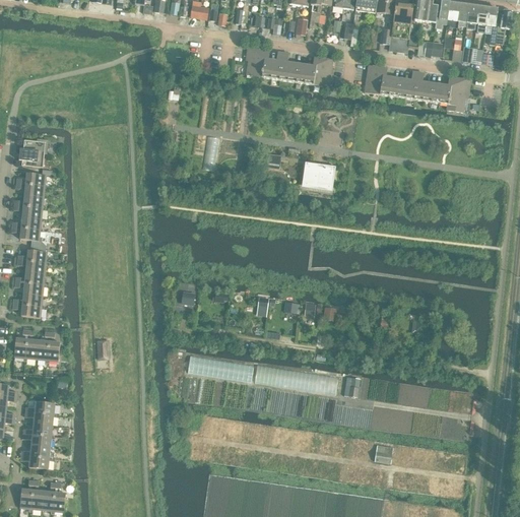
[(164,12),(166,0),(155,0),(154,10),(164,12)]
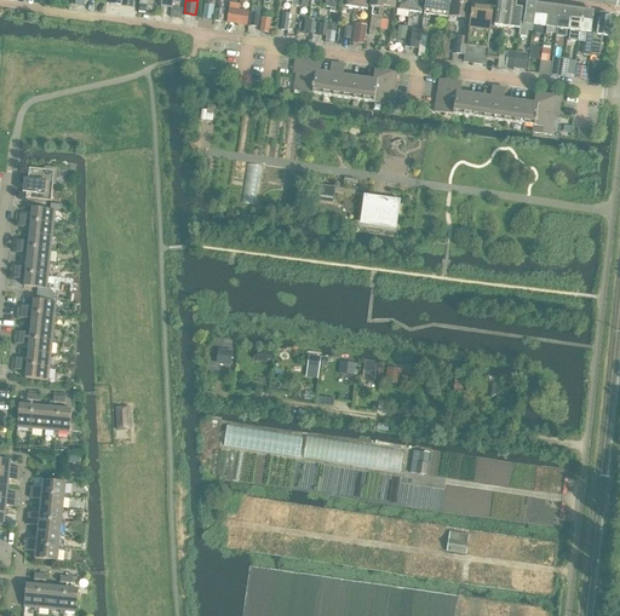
[(216,0),(214,18),(223,19),(224,6),(220,6),(222,0),(216,0)]
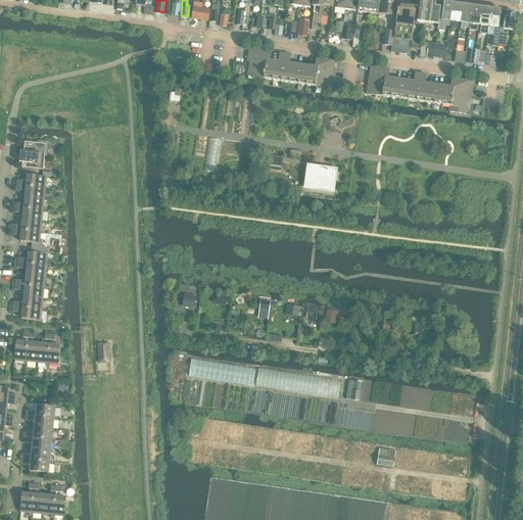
[(316,4),(316,10),(314,10),(313,16),(312,27),(320,28),(321,17),(322,11),(324,0),(315,0),(315,4),(316,4)]
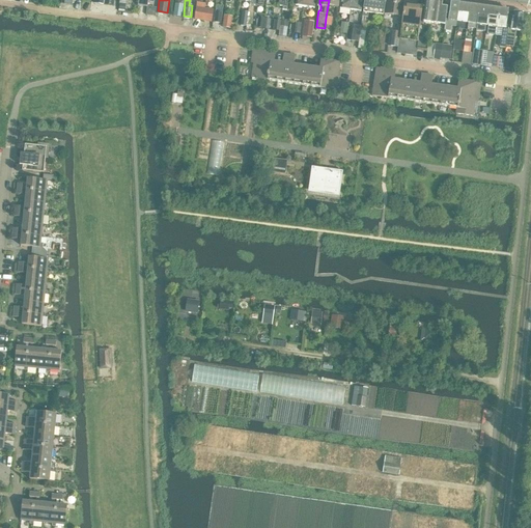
[(329,0),(327,11),(329,3),(338,4),(338,0),(329,0)]
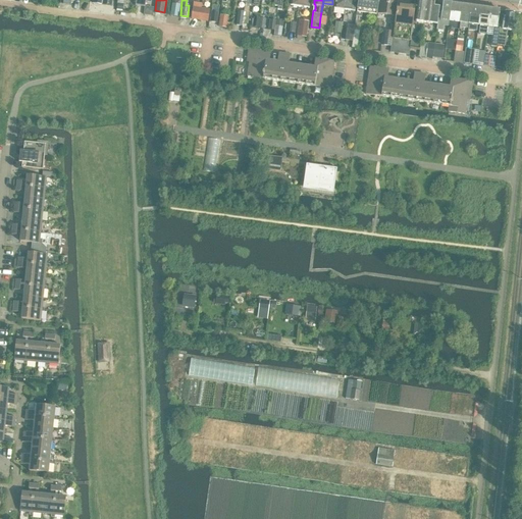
[(346,0),(345,6),(355,8),(356,0),(346,0)]
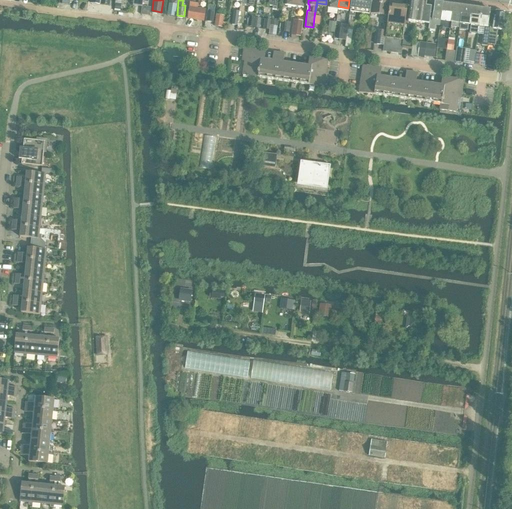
[(351,0),(350,7),(349,13),(355,14),(356,8),(370,9),(371,0),(351,0)]
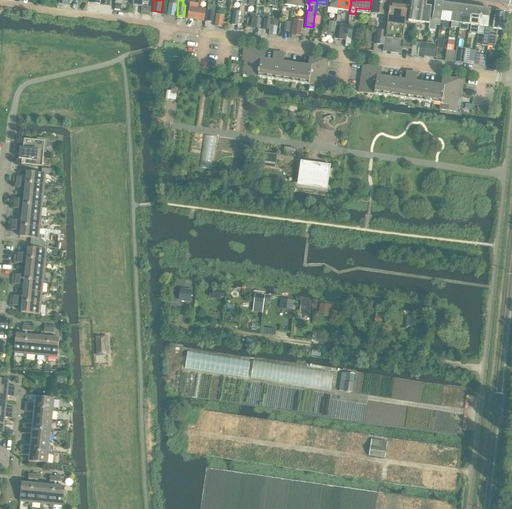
[(371,0),(370,9),(370,11),(387,13),(389,1),(389,0),(371,0)]
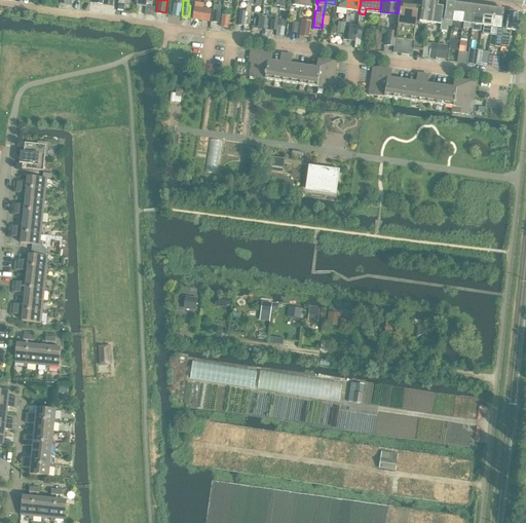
[(420,0),(418,19),(424,20),(426,20),(429,0),(420,0)]
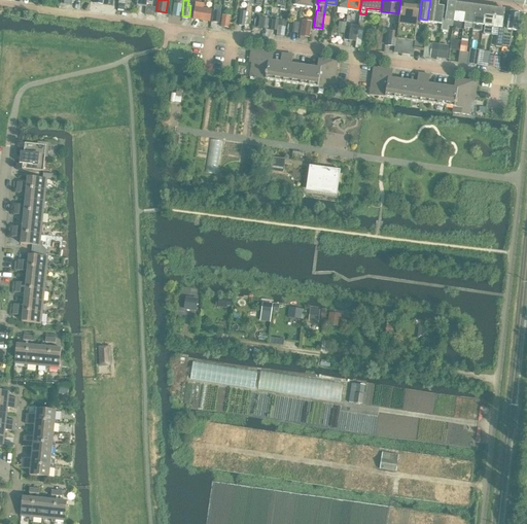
[(430,0),(427,20),(442,22),(443,9),(444,4),(438,3),(438,0),(430,0)]
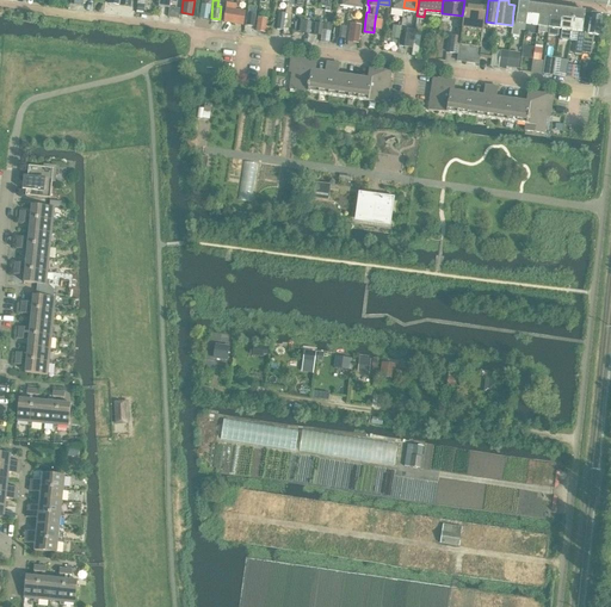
[(513,11),(512,25),(511,31),(518,32),(519,28),(524,29),(525,22),(529,0),(518,0),(517,11),(513,11)]
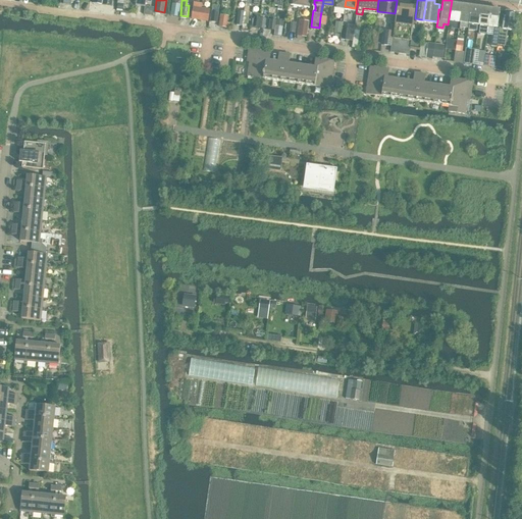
[(452,0),(449,18),(458,19),(460,1),(452,0)]
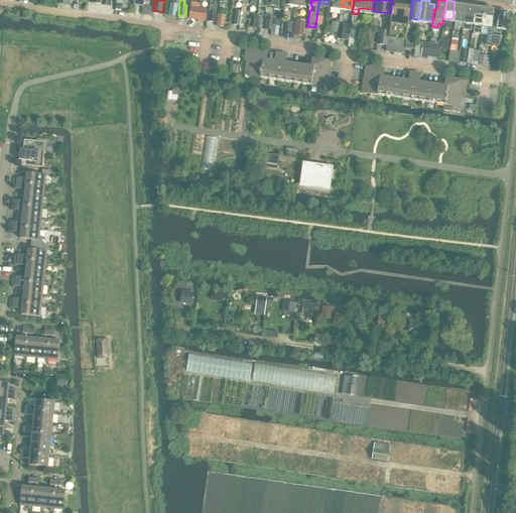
[(176,14),(178,3),(170,1),(168,13),(176,14)]
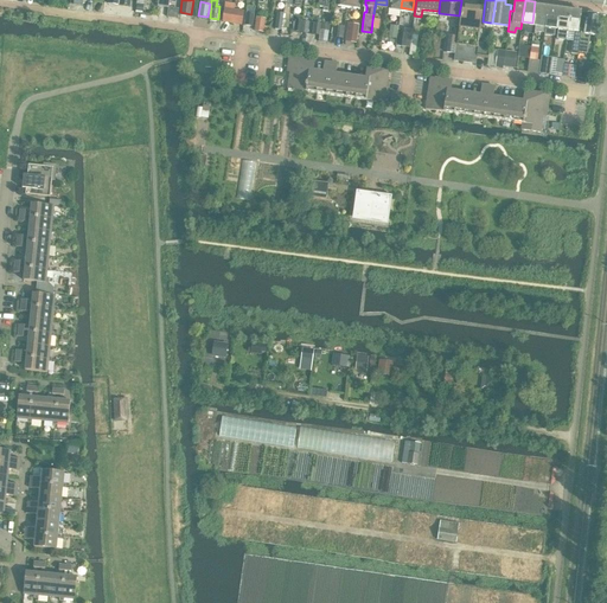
[(457,42),(455,51),(475,53),(478,40),(483,4),(462,1),(457,42)]
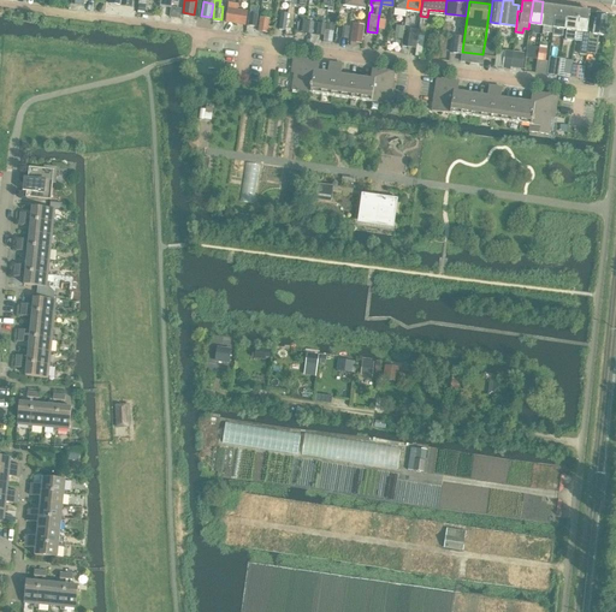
[(546,3),(542,29),(552,30),(554,25),(556,4),(546,3)]
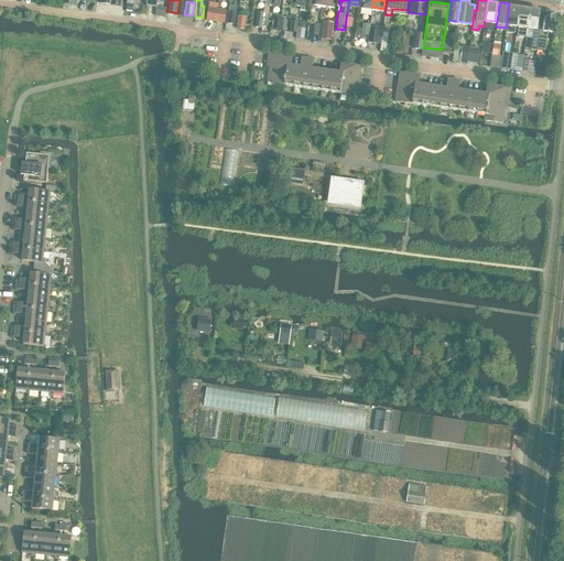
[(506,28),(514,30),(519,4),(509,3),(507,23),(506,28)]
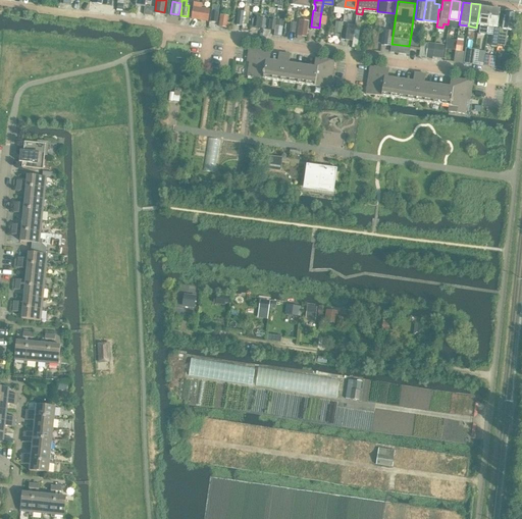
[(145,4),(144,12),(152,13),(153,5),(145,4)]
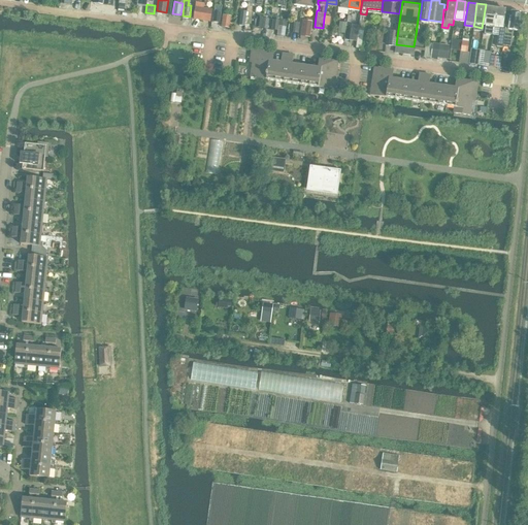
[(195,5),(194,17),(202,18),(203,6),(202,6),(195,5)]
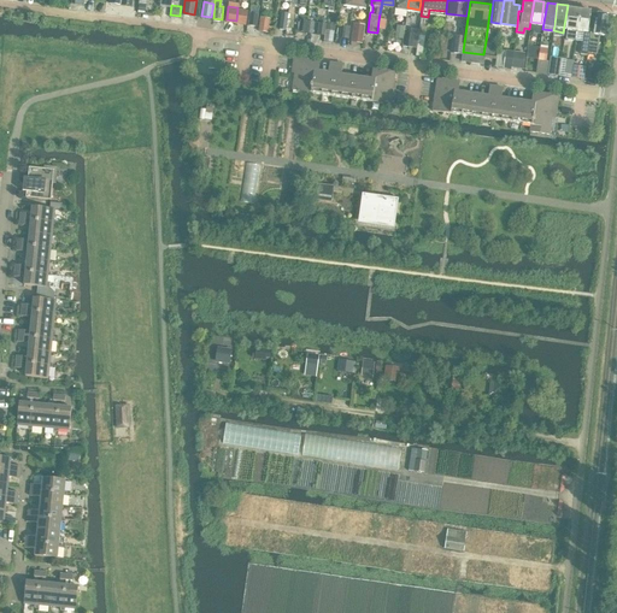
[(570,6),(566,28),(573,28),(570,42),(575,42),(577,29),(580,7),(570,6)]
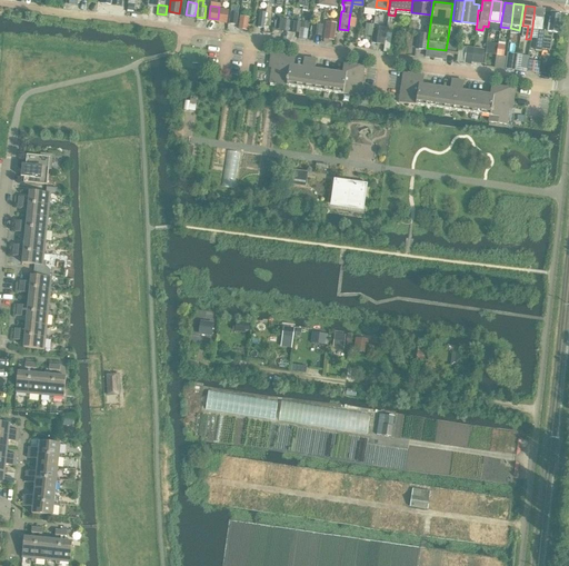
[(219,7),(218,19),(227,20),(228,9),(219,7)]
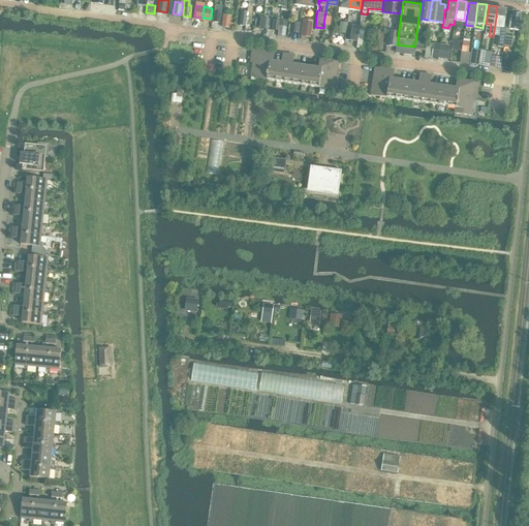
[(497,6),(495,25),(500,26),(497,44),(503,44),(504,42),(505,32),(506,26),(504,25),(506,7),(497,6)]
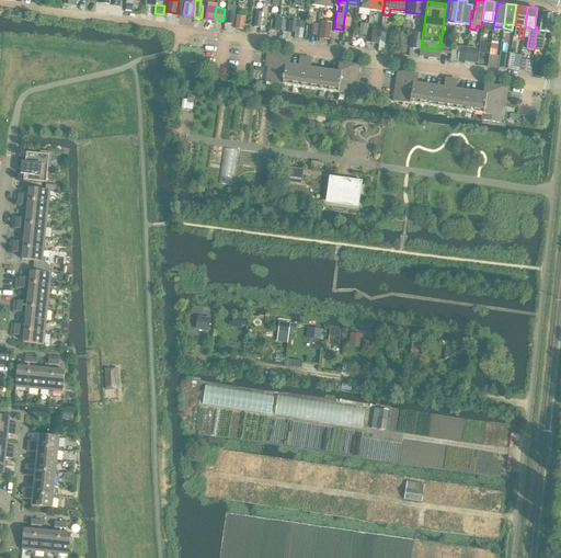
[(538,35),(536,34),(535,45),(542,46),(546,30),(549,30),(552,10),(542,9),(539,29),(538,35)]
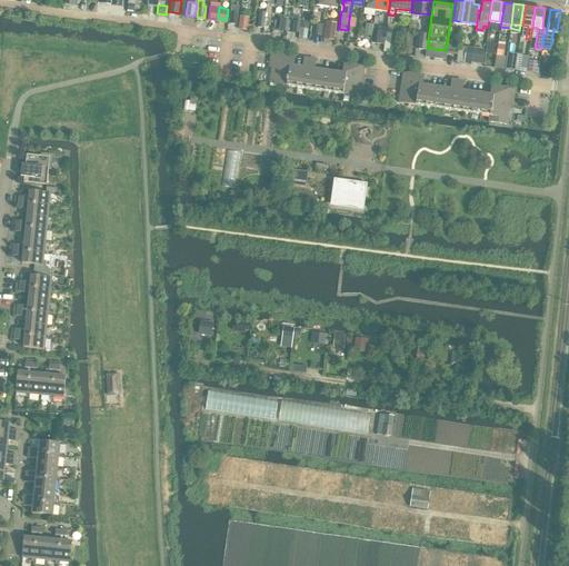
[(240,13),(238,26),(250,28),(250,22),(248,22),(249,15),(240,13)]
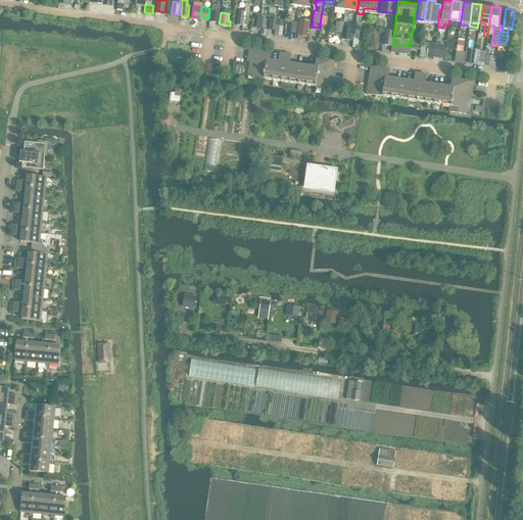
[(307,35),(310,18),(299,17),(297,33),(307,35)]
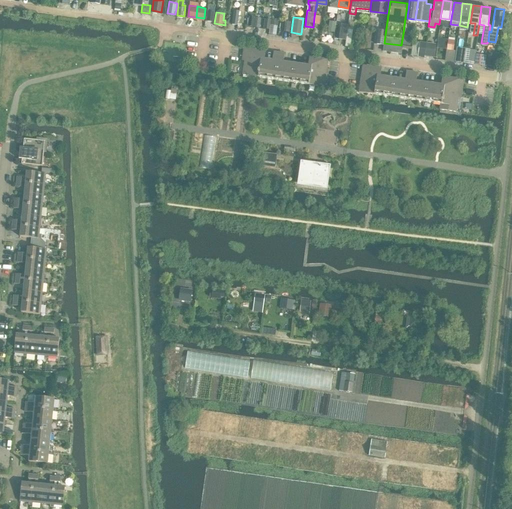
[(329,19),(327,28),(335,30),(336,20),(329,19)]
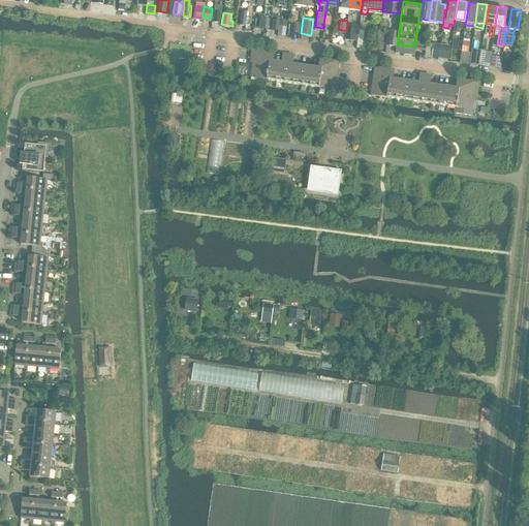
[(350,37),(358,38),(360,23),(352,22),(350,37)]
